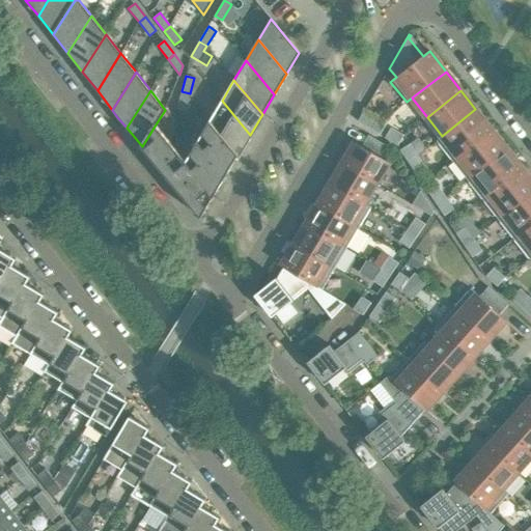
[(186,110),(189,96),(190,93),(182,91),(177,108),(186,110)]
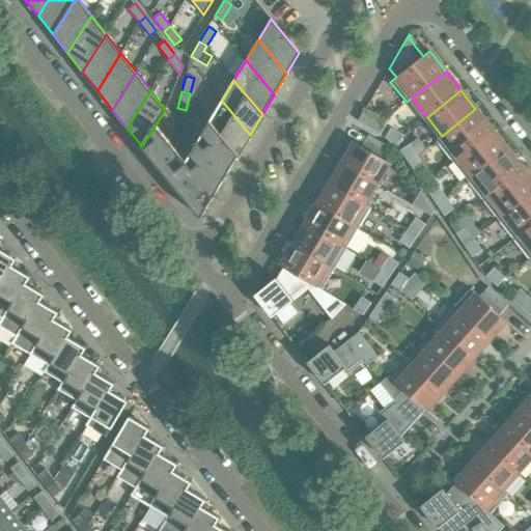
[(250,135),(222,101),(210,121),(238,156),(250,135)]
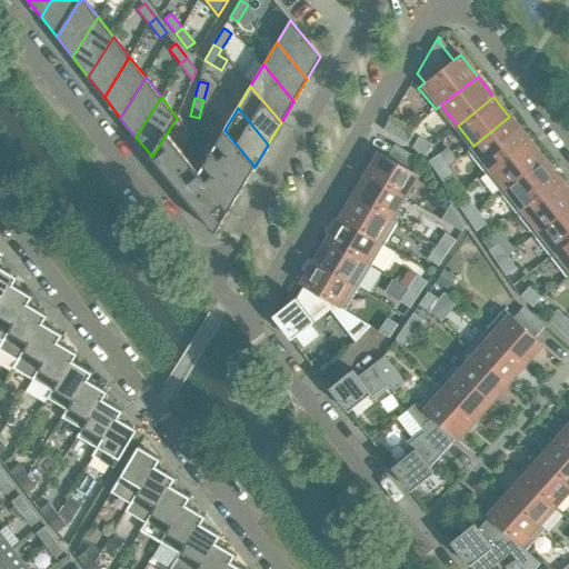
[(485,172),(527,139),(509,117),(473,146),(468,151),(485,172)]
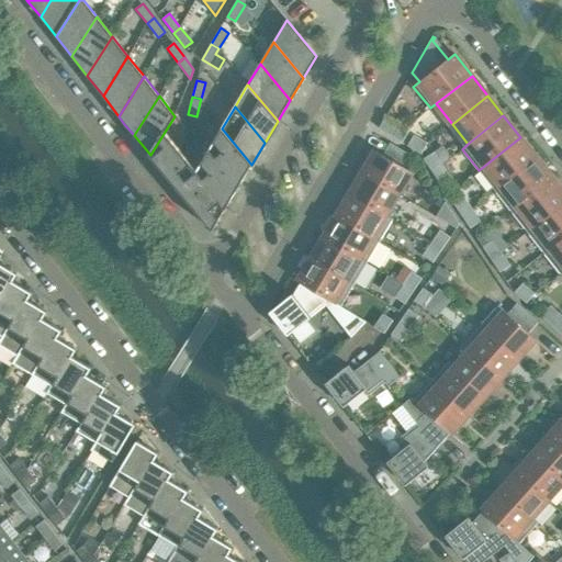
[(409,130),(405,127),(385,116),(379,128),(402,142),(409,130)]
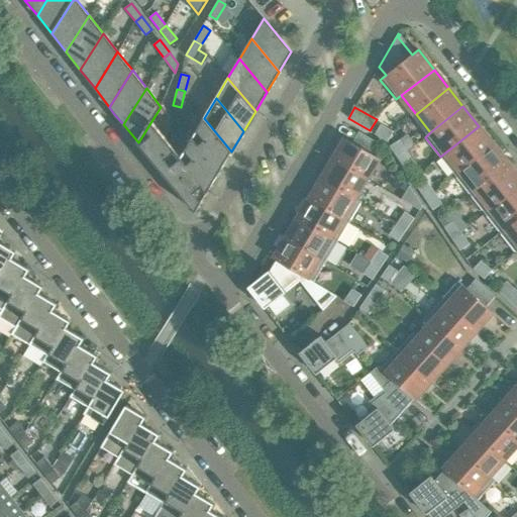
[(195,212),(224,165),(231,151),(204,118),(192,137),(181,157),(151,121),(138,142),(195,212)]
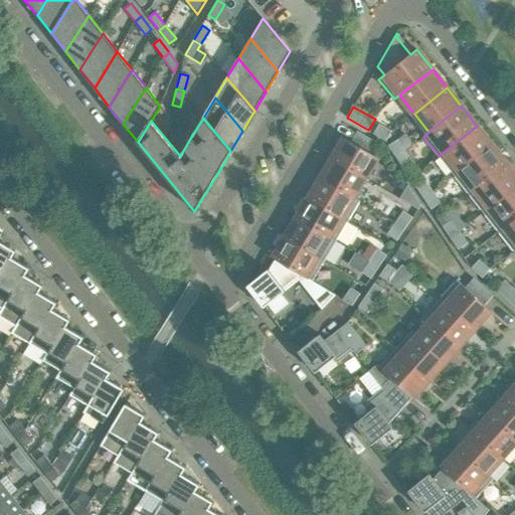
[(386,141),(391,131),(379,124),(373,134),(386,141)]
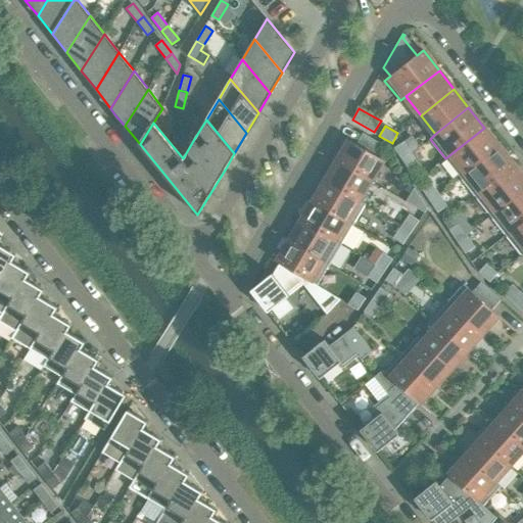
[(461,178),(498,147),(484,128),(445,158),(461,178)]
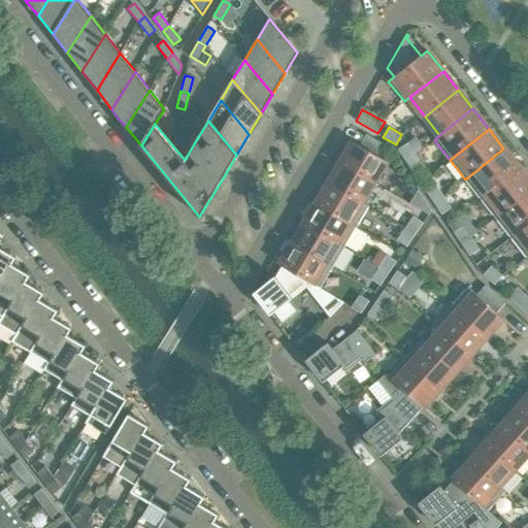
[(384,159),(390,149),(366,134),(360,145),(353,141),(352,142),(353,142),(340,162),(374,183),(387,161),(384,159)]
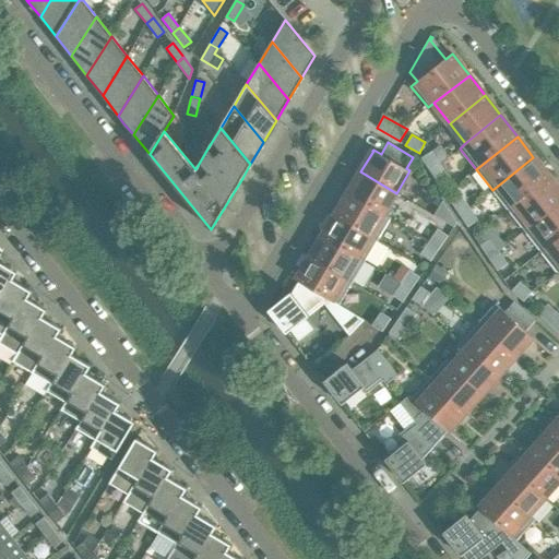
[(440,164),(431,151),(421,158),(430,170),(440,164)]
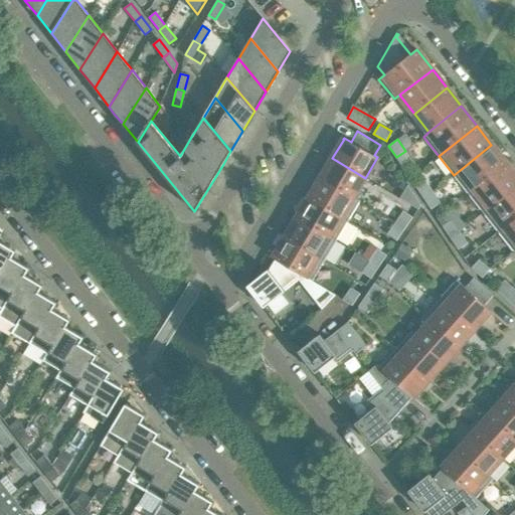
[(469,193),(506,164),(491,145),(454,175),(469,193)]
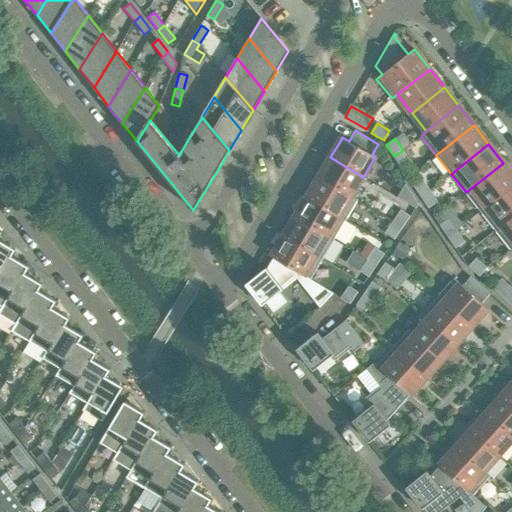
[(411,162),(403,150),(394,156),(402,168),(411,162)]
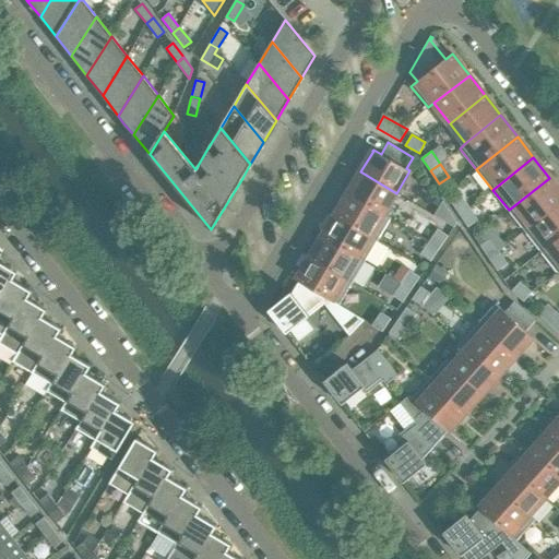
[(396,193),(360,171),(348,192),(384,214),(396,193)]
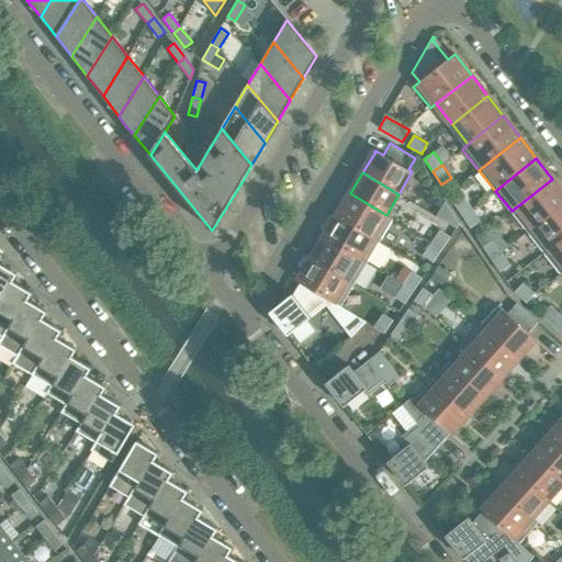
[(528,232),(561,204),(561,190),(552,179),(512,211),(528,232)]
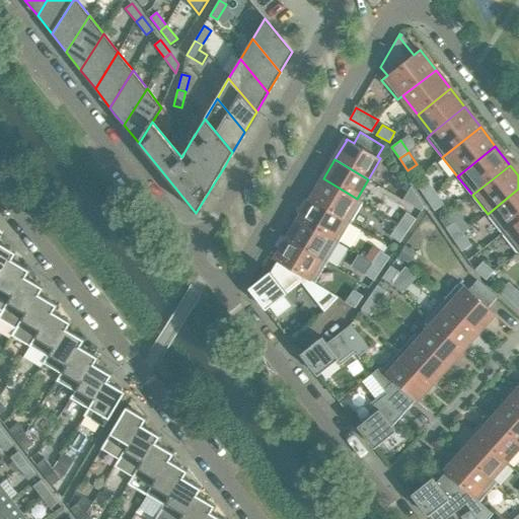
[(363,203),(357,199),(323,178),(311,199),(351,223),(363,203)]
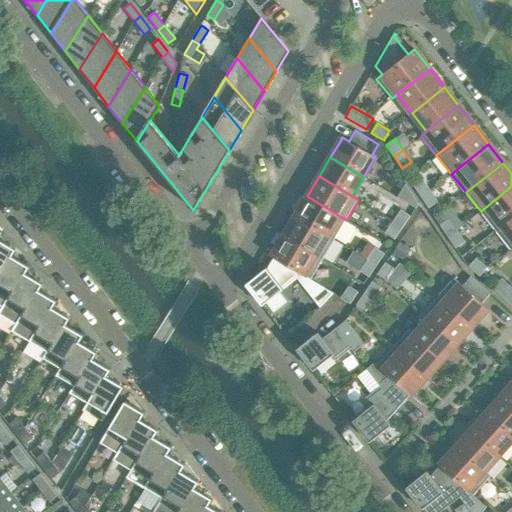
[(430,190),(422,178),(413,184),(421,196),(430,190)]
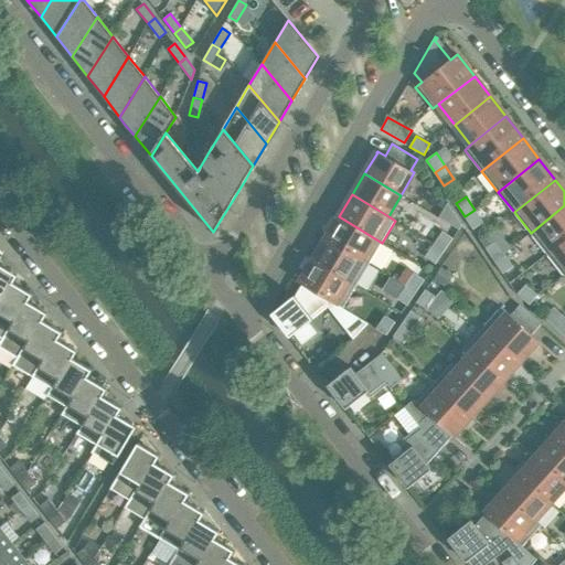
[(546,254),(564,240),(564,205),(531,233),(546,254)]
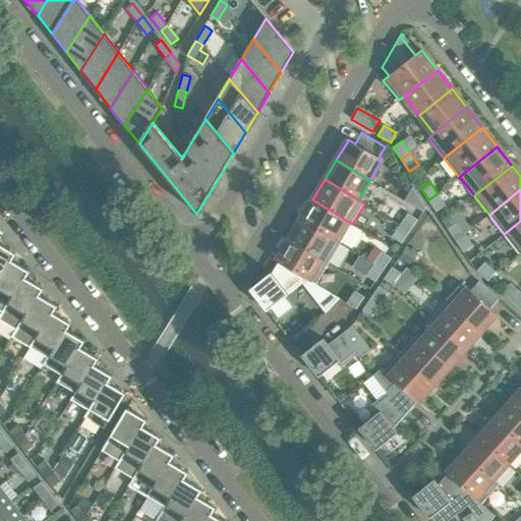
[(446,205),(438,193),(428,199),(436,212),(446,205)]
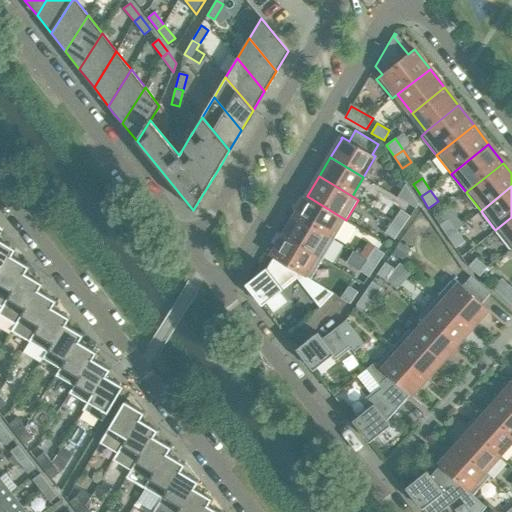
[(346,220),(307,196),(295,216),(334,239),(346,220)]
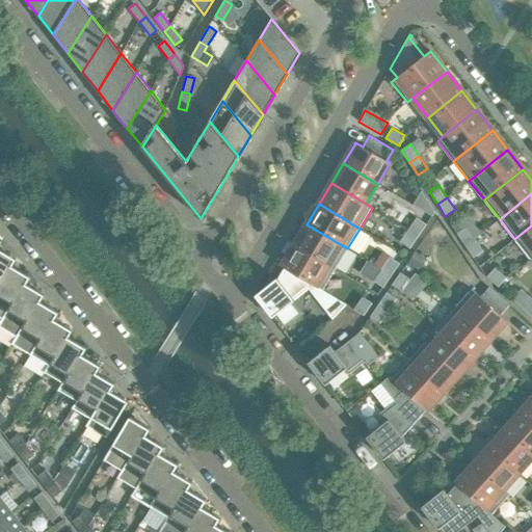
[(418,236),(426,224),(417,218),(408,231),(418,236)]
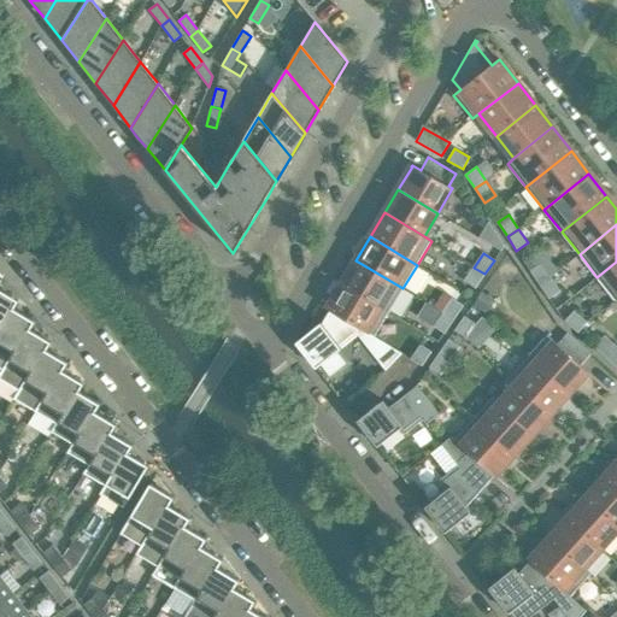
[(403,288),(356,260),(342,283),(389,312),(403,288)]
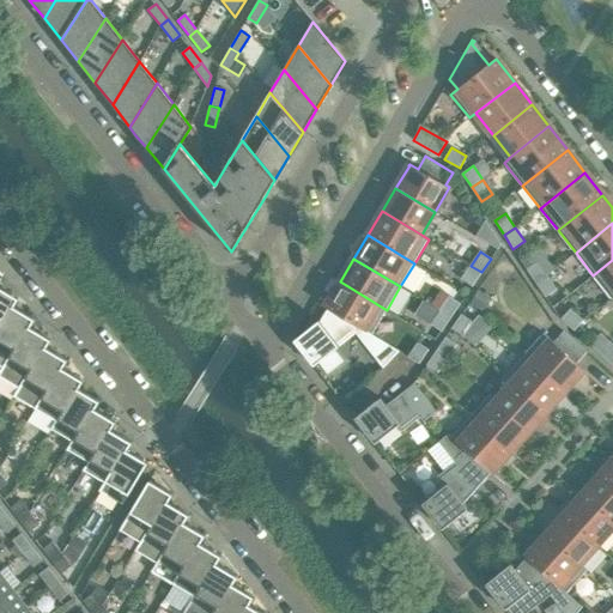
[(612,297),(612,260),(593,275),(612,299),(612,297)]
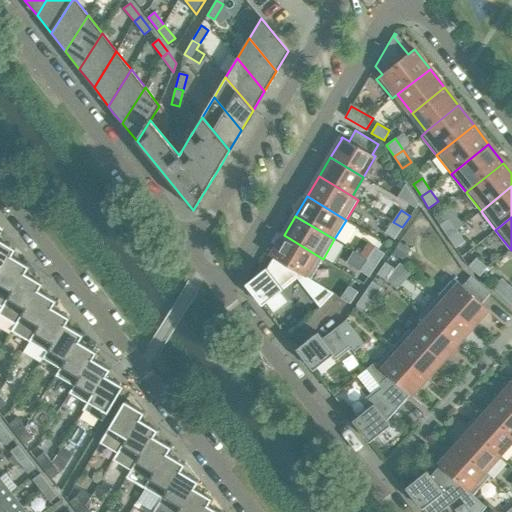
[(457,230),(449,218),(440,225),(448,236),(457,230)]
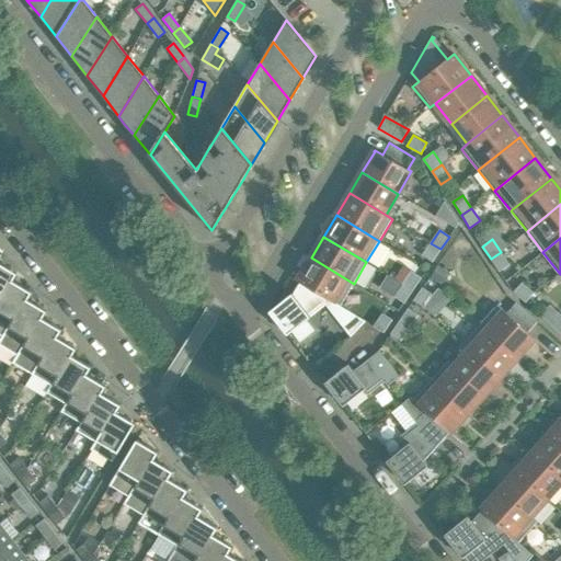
[(432,262),(441,249),(431,243),(422,255),(432,262)]
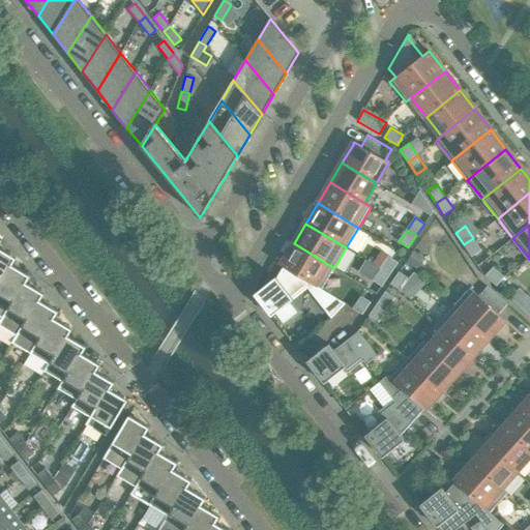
[(481,249),(473,238),(464,244),(471,257),(481,249)]
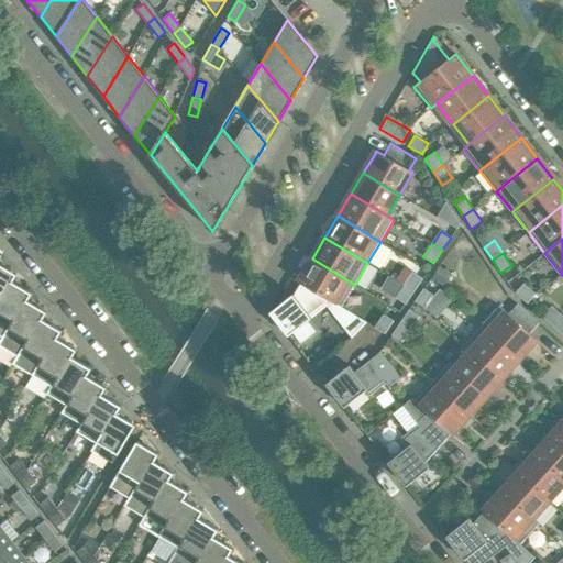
[(355,285),(312,258),(299,280),(298,282),(300,284),(341,307),(355,285)]
